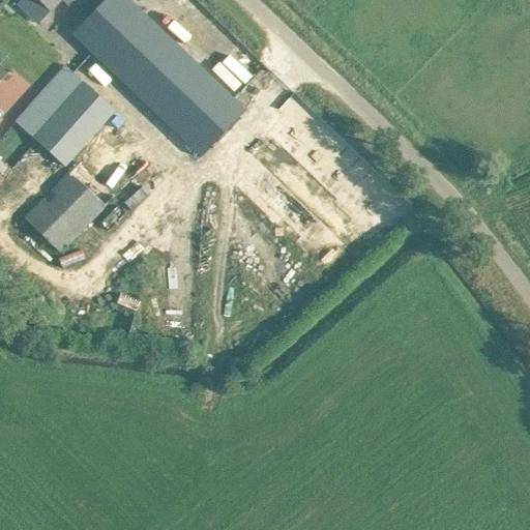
[(35,0),(49,11),(59,0),(35,0)]
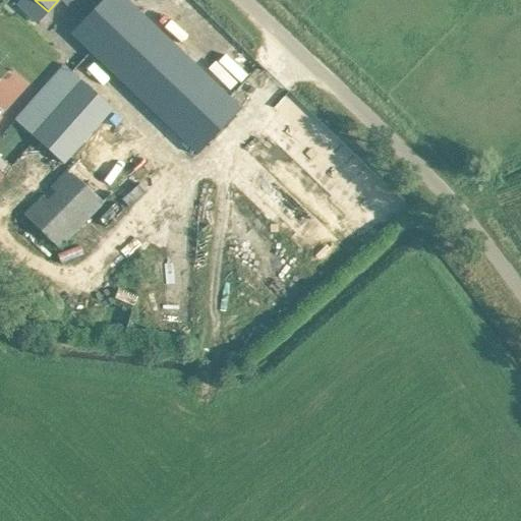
[(69,0),(79,9),(88,0),(69,0)]
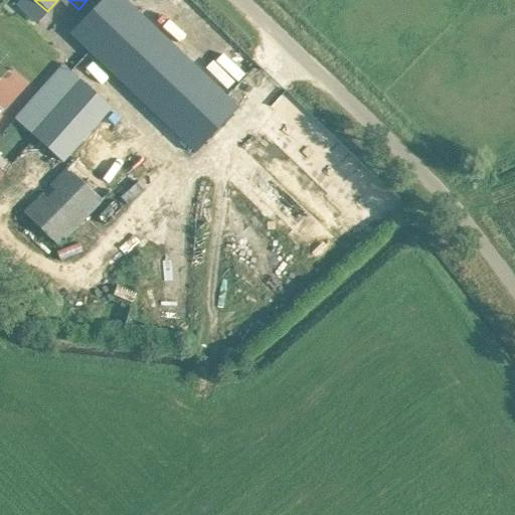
[(102,0),(70,33),(109,69),(194,152),(234,107),(213,86),(122,0),(102,0)]
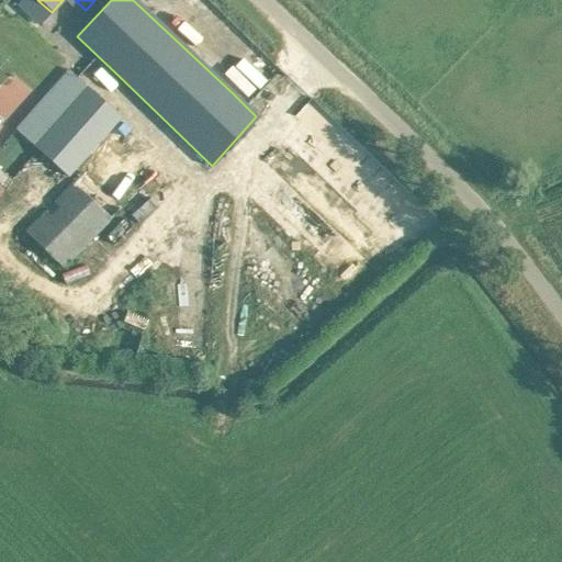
[(90,89),(36,147),(67,176),(121,116),(90,89)]
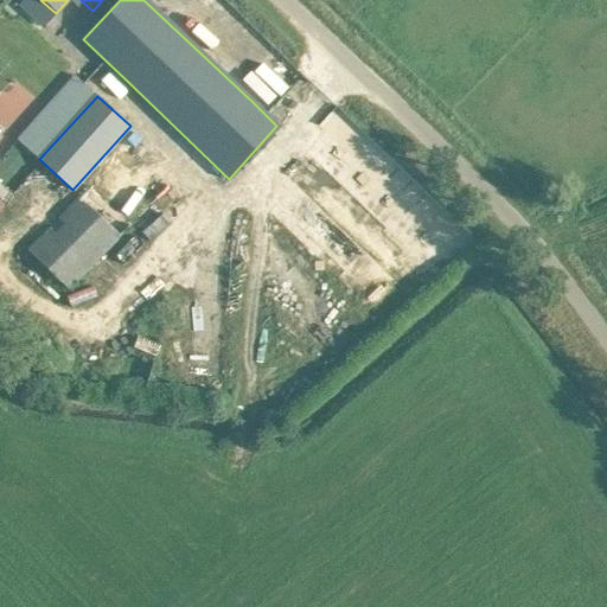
[(127,149),(91,187),(27,251),(66,292),(131,225),(167,187),(132,153),(127,149)]
